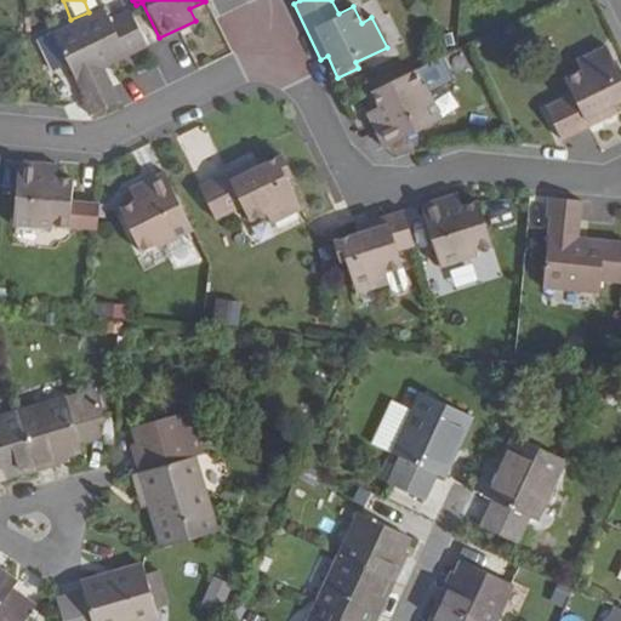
[(101,67),(144,46),(127,10),(106,20),(101,7),(51,32),(81,96),(78,97),(86,114),(115,101),(101,67)]
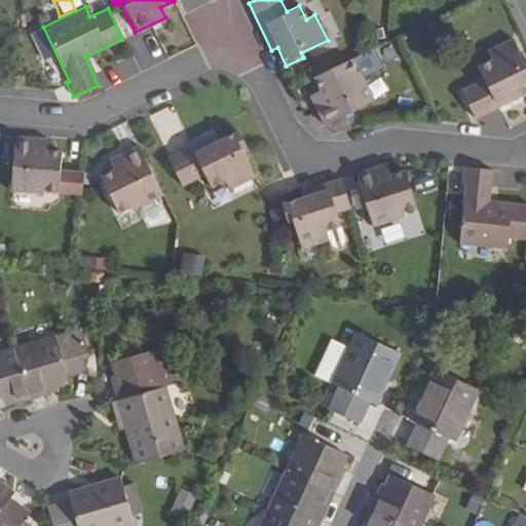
[(43,27),(36,31),(46,53),(53,50),(43,27)]
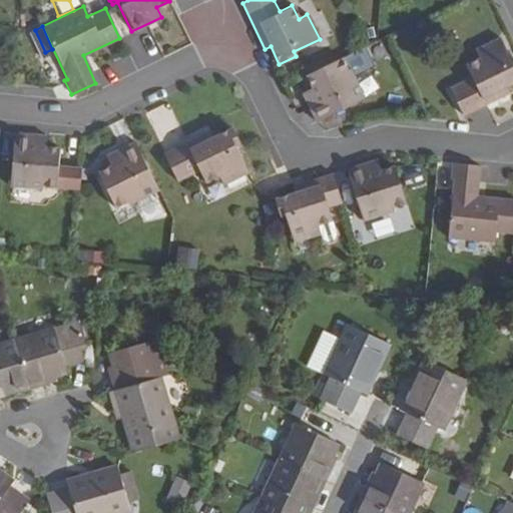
[(472,76),(448,87),(462,114),(508,92),(505,87),(512,82),(512,61),(512,62),(499,37),(475,49),(479,57),(465,63),(472,76)]
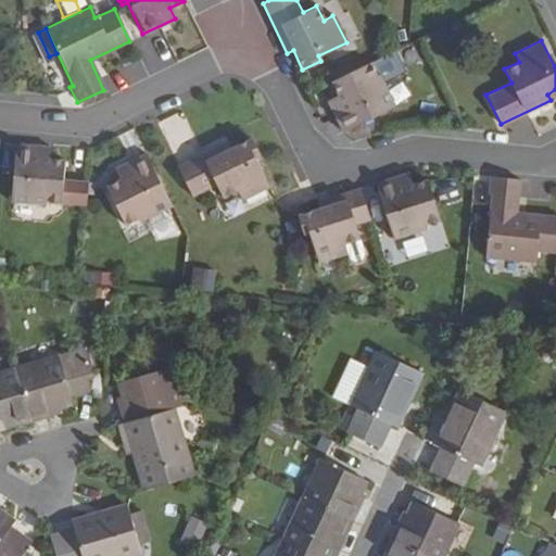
[(384,81),(404,72),(394,52),(375,61),(384,81)]
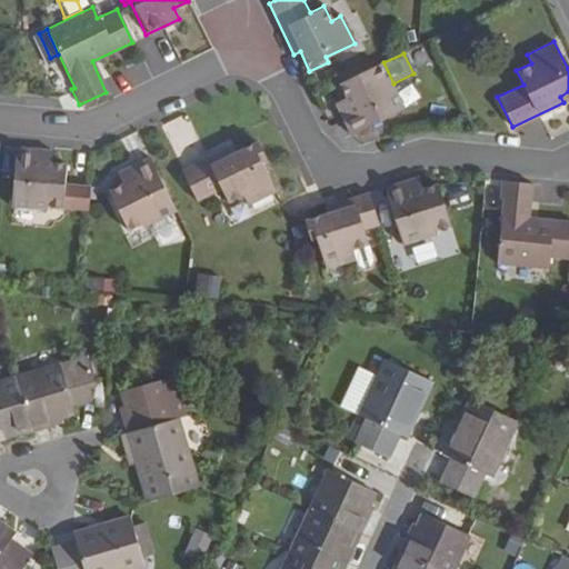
[(351,135),(371,126),(403,109),(387,76),(383,77),(377,65),(338,83),(345,96),(335,101),(347,126),(351,135)]
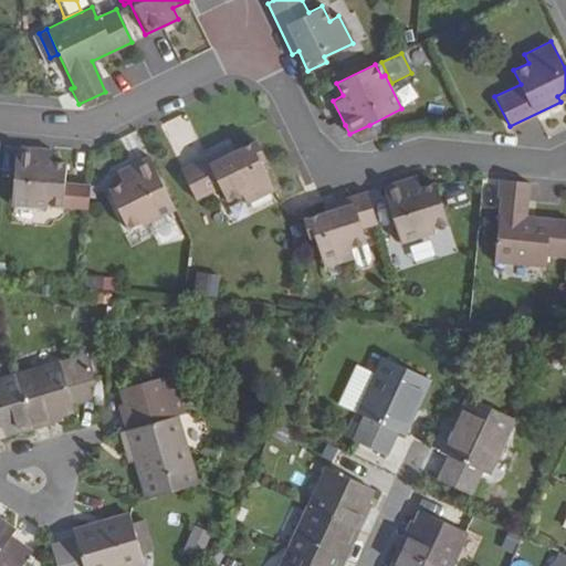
[(187,113),(161,125),(176,157),(201,145),(187,113)]
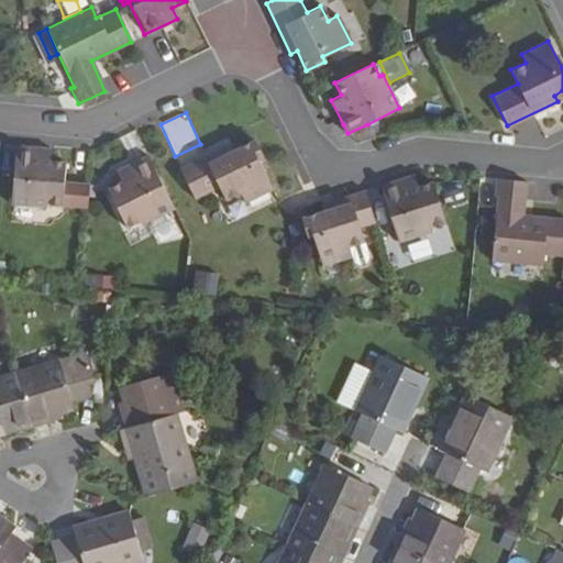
[(266,166),(253,141),(233,151),(230,143),(178,167),(196,202),(220,191),(224,203),(240,196),(245,207),(274,194),(262,167),(266,166)]
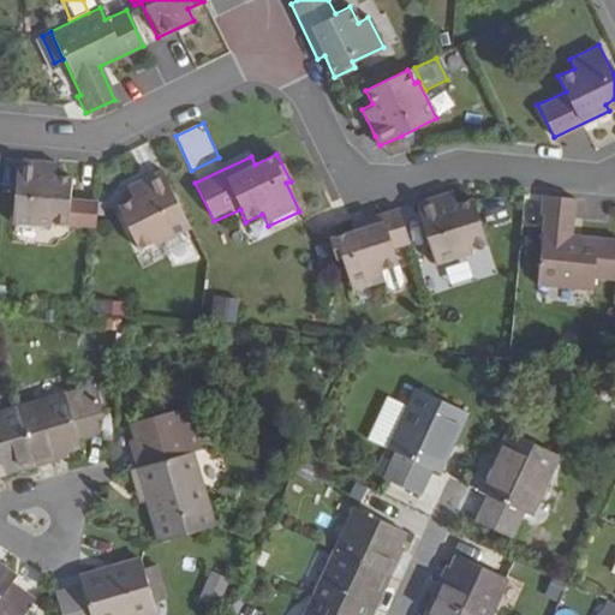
[(52,178),(54,163),(17,161),(9,227),(64,232),(65,226),(91,228),(95,203),(67,199),(70,179),(52,178)]
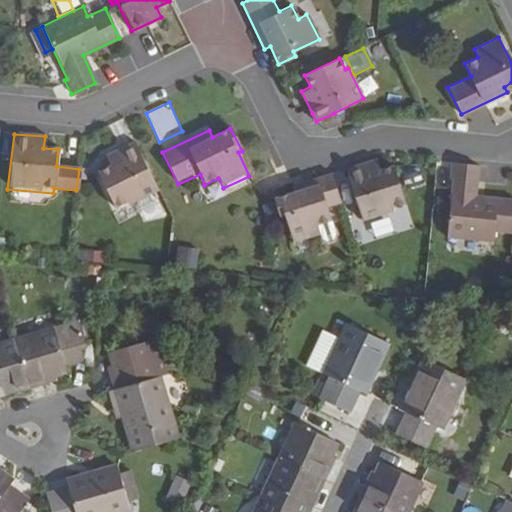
[(114,213),(158,190),(135,142),(102,158),(106,166),(95,172),(114,213)]
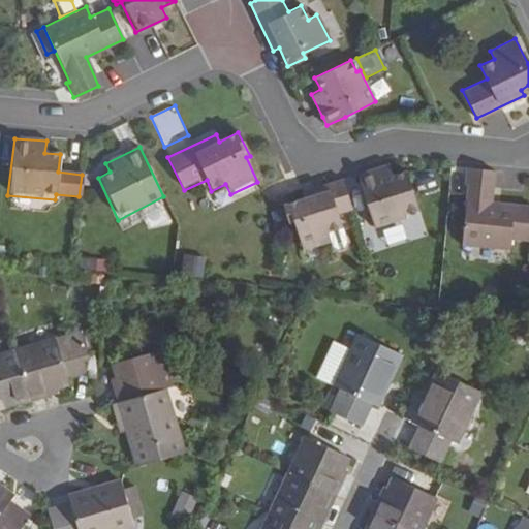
[(417,209),(406,172),(393,176),(387,165),(355,175),(373,227),(406,217),(404,213),(417,209)]
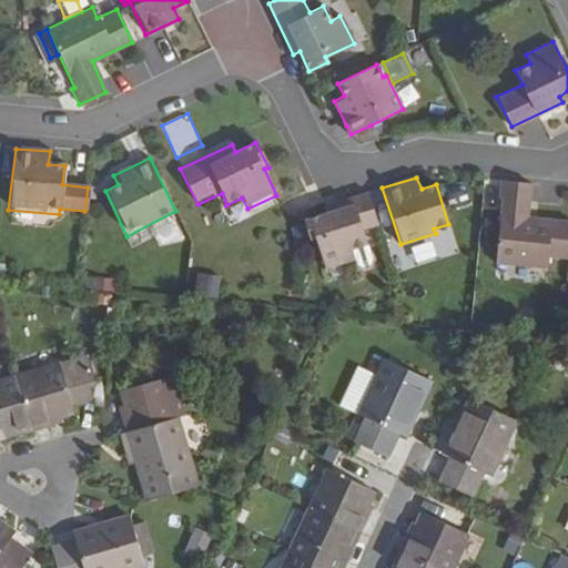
[(547,255),(567,256),(567,219),(527,215),(530,183),(500,180),(498,195),(501,198),(494,262),(546,267),(547,255)]
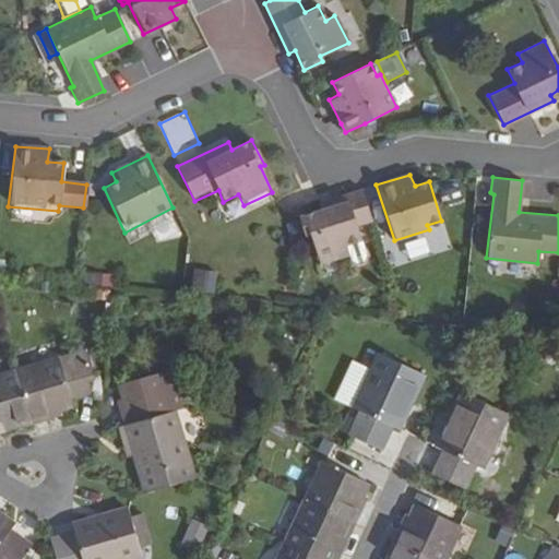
[(355,225),(370,221),(360,189),(318,202),(319,210),(297,217),(304,236),(309,234),(318,263),(345,256),(343,246),(360,240),(355,225)]
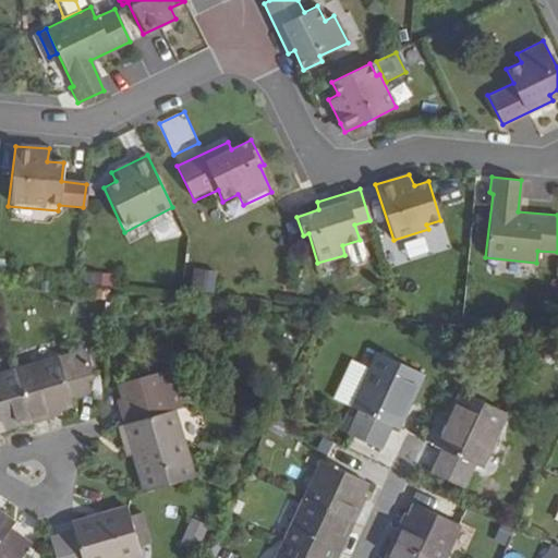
[(364,255),(360,240),(342,245),(344,255),(347,261),(353,264),(361,262),(364,255)]
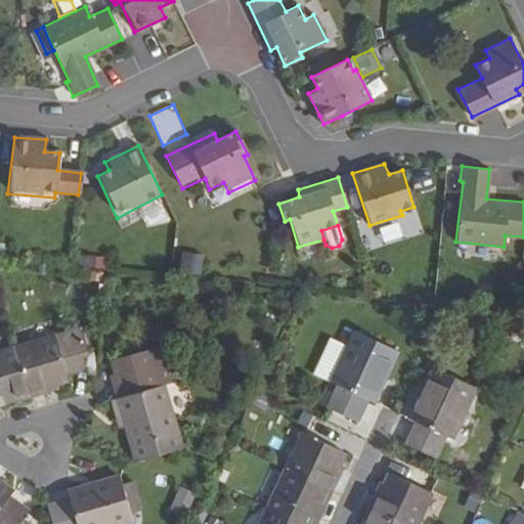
[(182,250),(179,269),(202,273),(205,253),(182,250)]
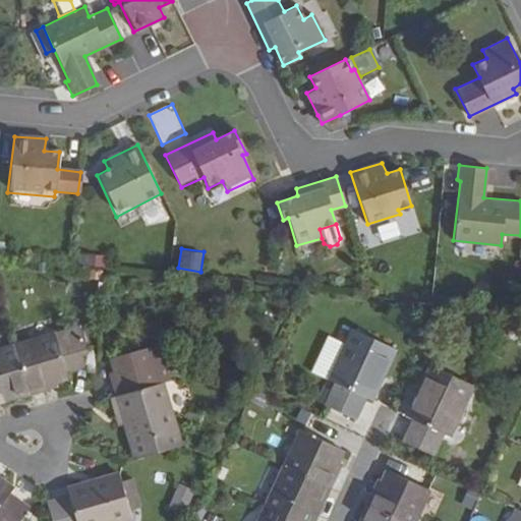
[(76,264),(105,265),(106,254),(77,252),(76,264)]
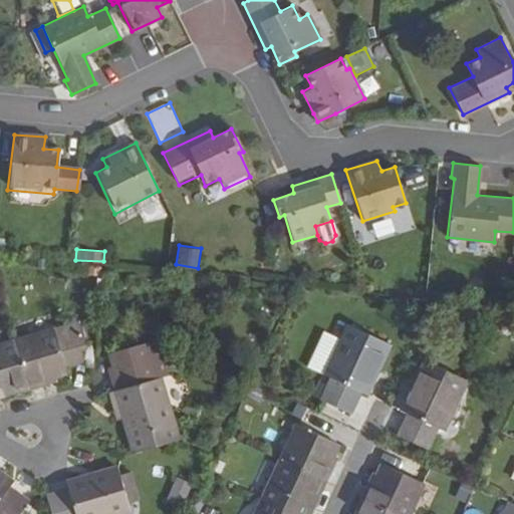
[(19,339),(31,382),(32,387),(46,383),(45,378),(68,370),(67,365),(87,359),(82,344),(87,343),(80,320),(19,339)]
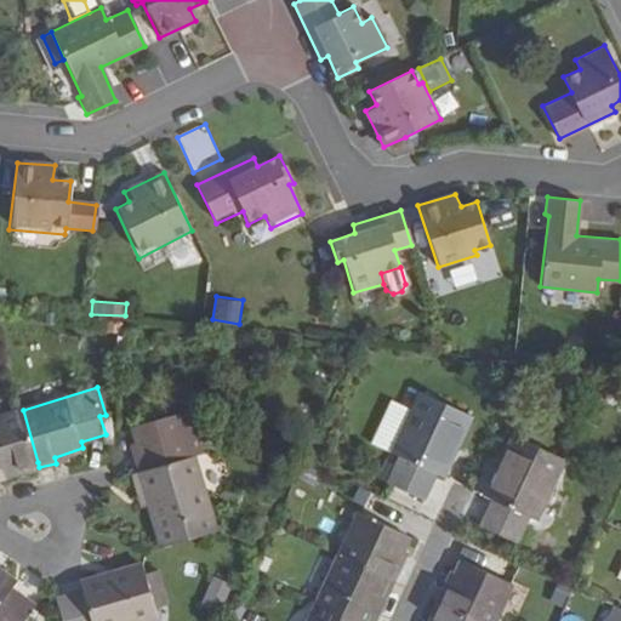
[(425,494),(434,471),(444,474),(473,412),(423,389),(415,409),(394,451),(400,455),(389,479),(423,495),(425,494)]
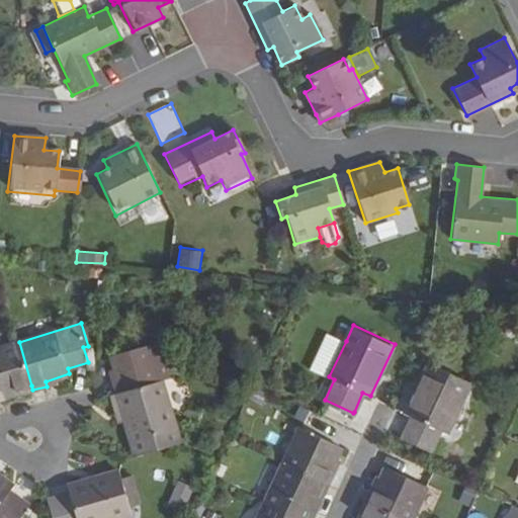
[(329,376),(346,341),(328,331),(311,368),(326,375),(329,376)]
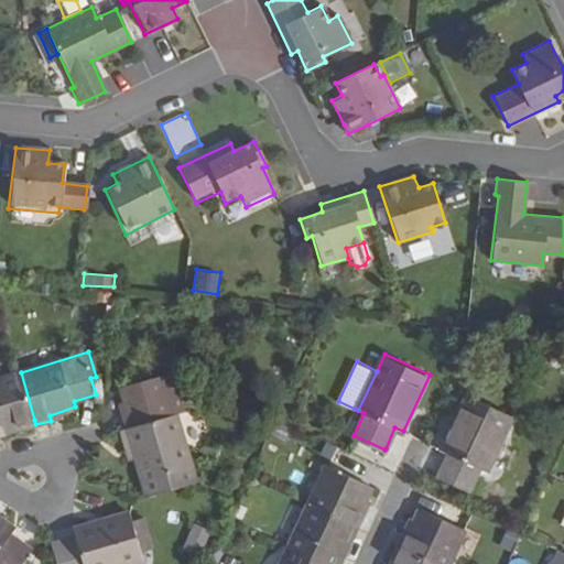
[(173,369),(164,372),(177,411),(185,409),(173,369)]
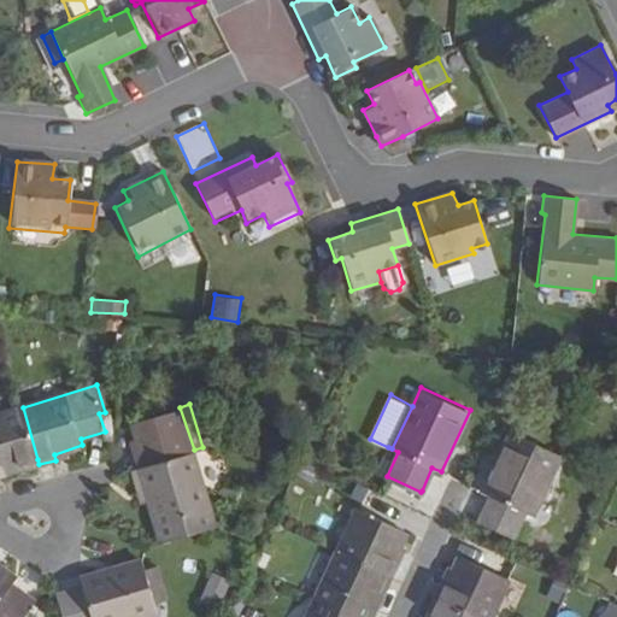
[(0,476),(7,475),(6,469),(37,459),(23,407),(0,413),(0,476)]
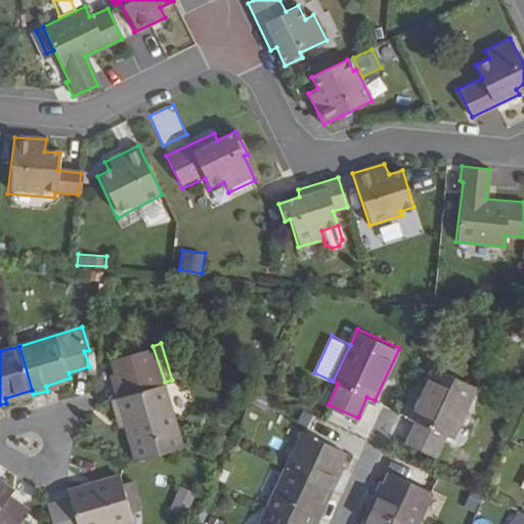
[(165,382),(153,346),(114,358),(118,370),(111,374),(139,461),(184,447),(165,382)]
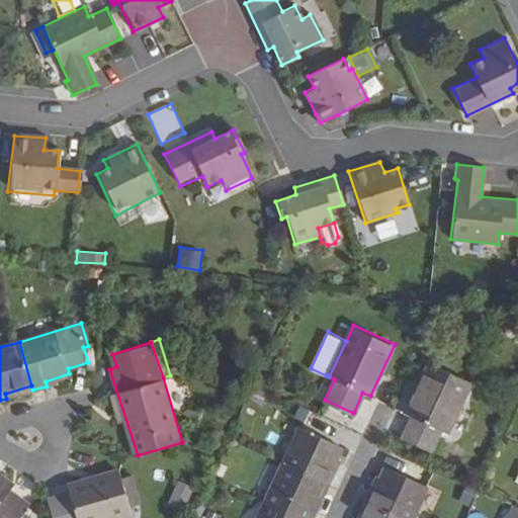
[(472,380),(432,361),(408,413),(411,415),(402,435),(432,448),(442,429),(448,432),(472,380)]
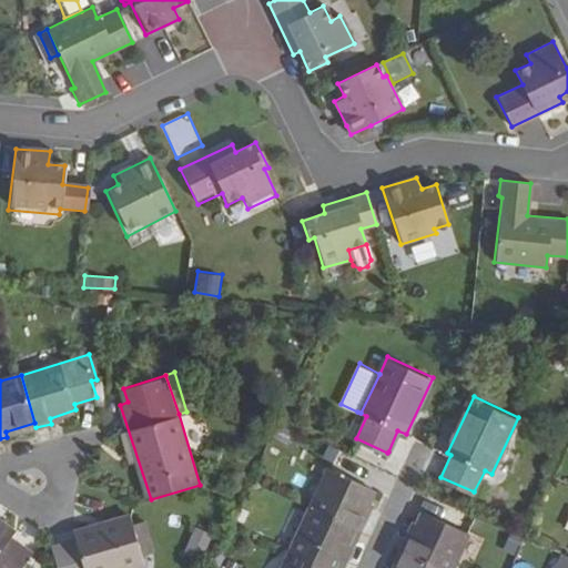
[(346,434),(356,438),(366,416),(361,413),(357,412),(346,434)]
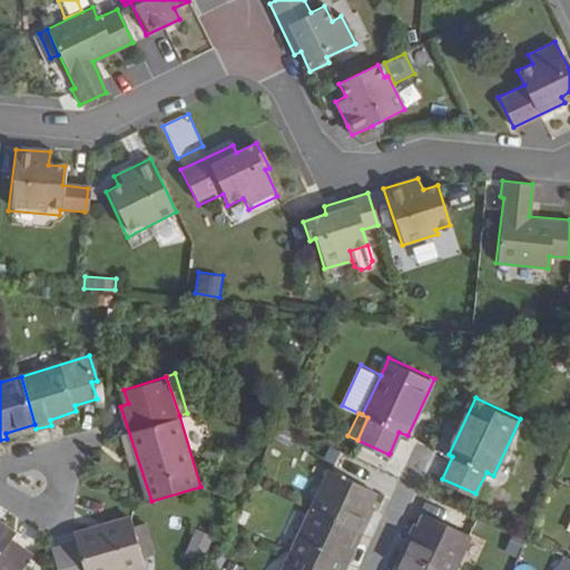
[(332,470),(313,509),(359,530),(363,532),(370,518),(365,517),(377,491),(332,470)]
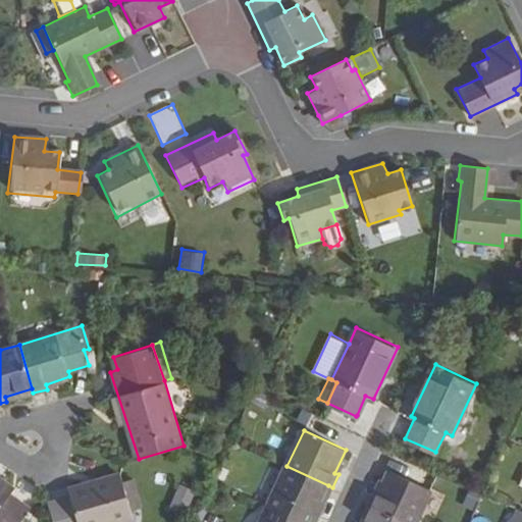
[(286,466),(269,506),(303,521),(315,521),(319,516),(315,514),(328,485),(286,466)]
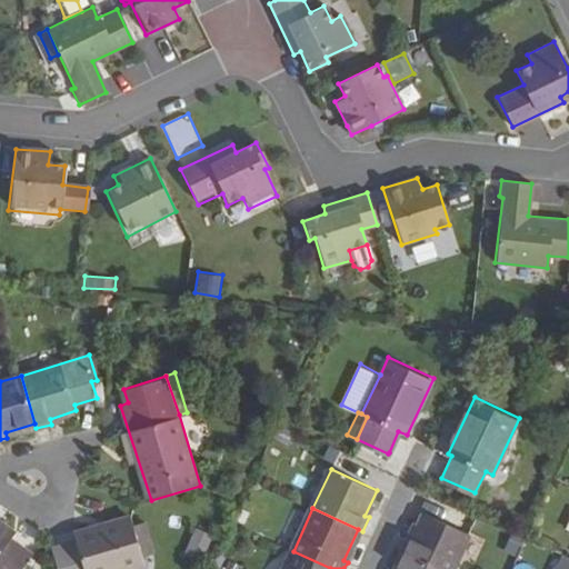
[(402,549),(408,551),(443,568),(453,568),(470,535),(427,512),(415,537),(410,535),(402,549)]
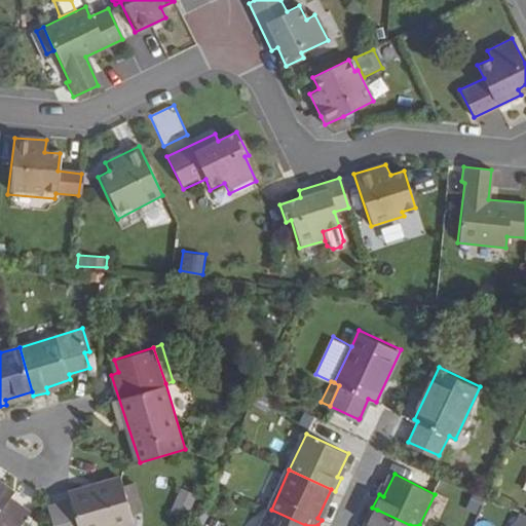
[(122,525),(137,522),(124,479),(73,494),(74,499),(51,506),(58,525),(122,525)]
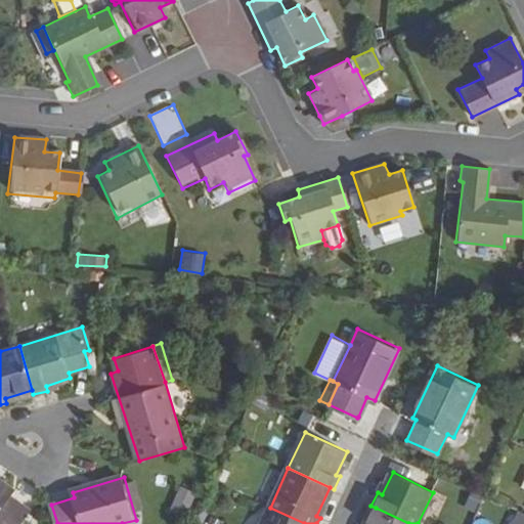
[(200,484),(185,477),(175,500),(188,508),(200,484)]
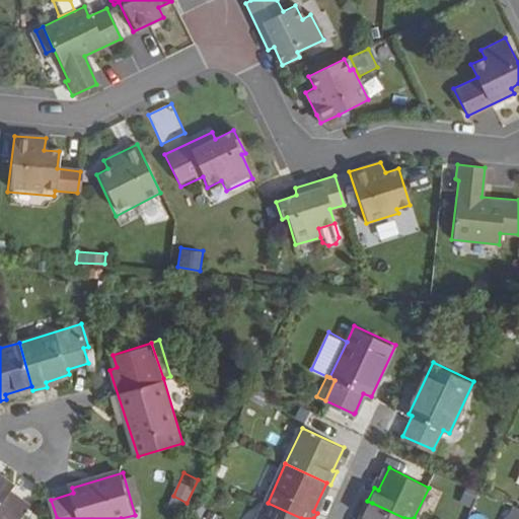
[(17,487),(0,474),(0,518),(21,518),(31,507),(12,493),(17,487)]
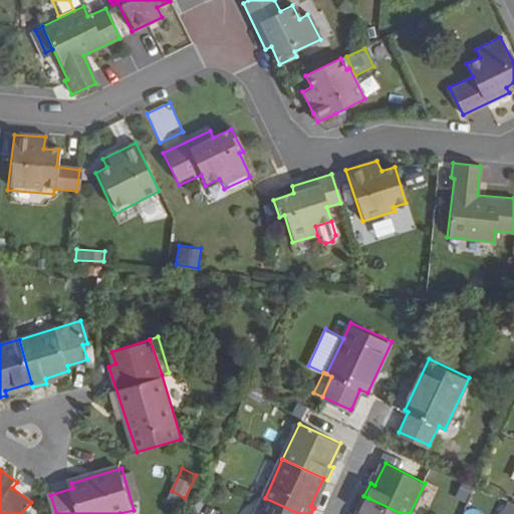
[(298,513),(265,498),(257,513),(298,513)]
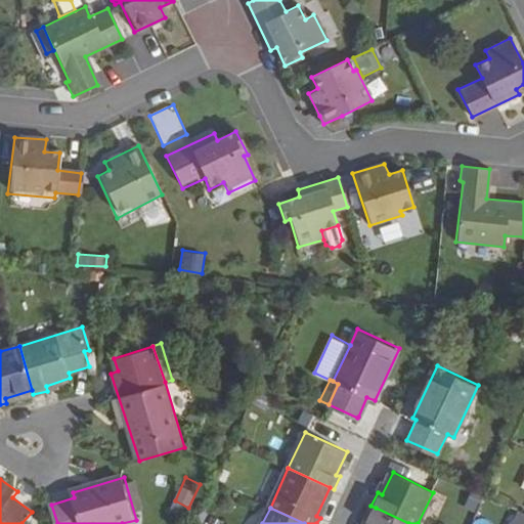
[(408,523),(376,508),(367,523),(408,523)]
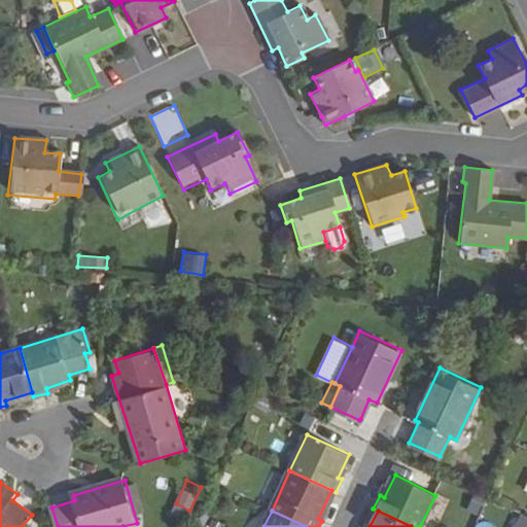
[(526,526),(526,516),(523,515),(516,526),(526,526)]
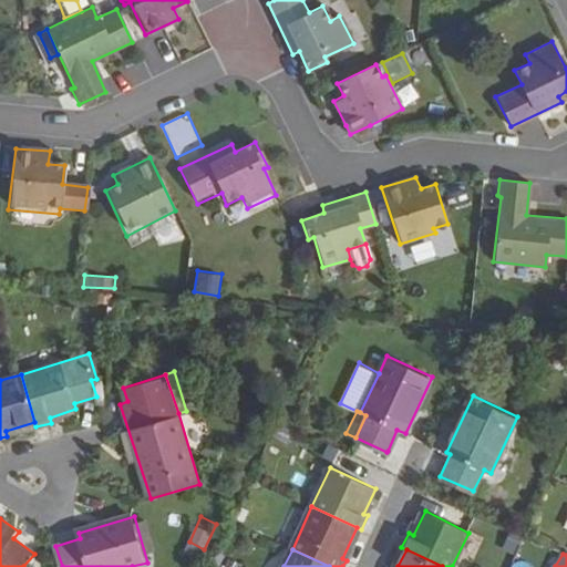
All buildings are outlined.
